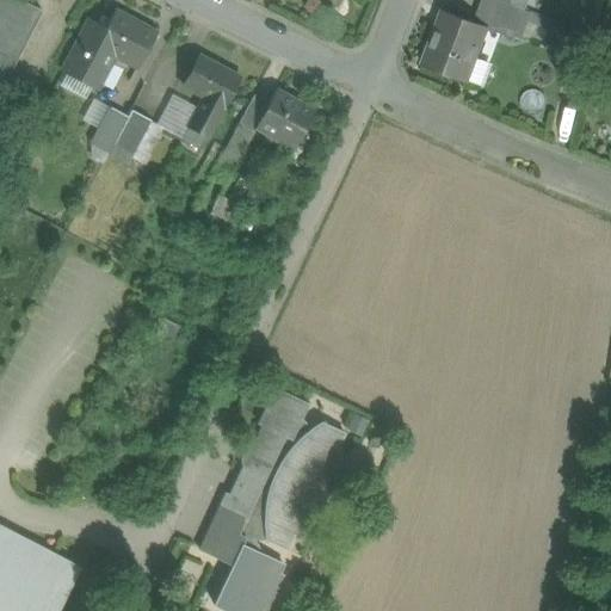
[(0,0),(0,88),(41,11),(39,11),(41,10),(20,0),(0,0)]
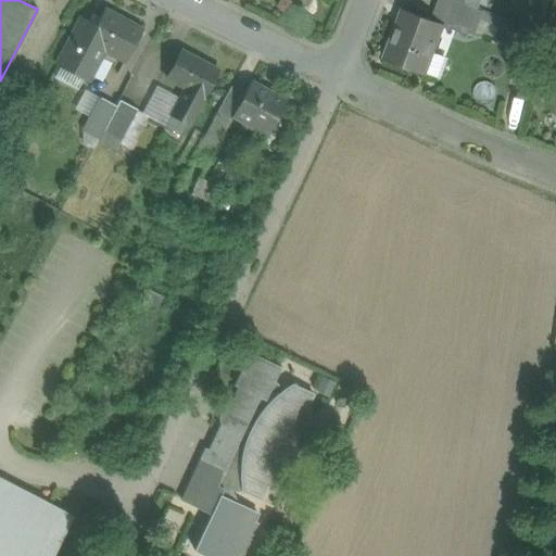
[(465,4),(453,0),(439,0),(437,8),(463,17),(457,30),(469,35),(479,10),(465,4)]
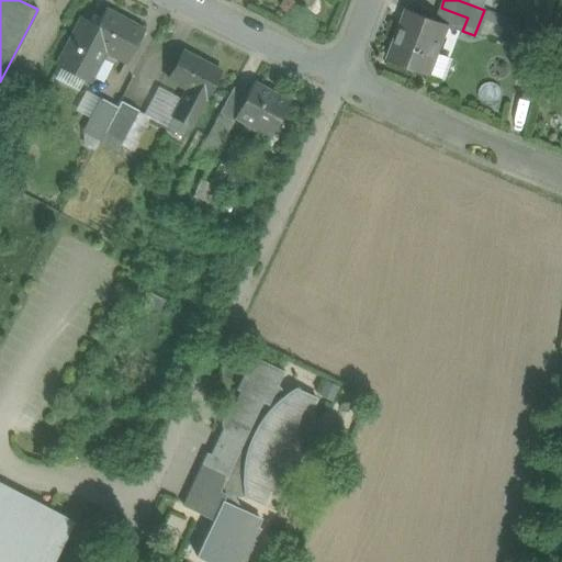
[(471,0),(470,4),(484,10),(487,0),(471,0)]
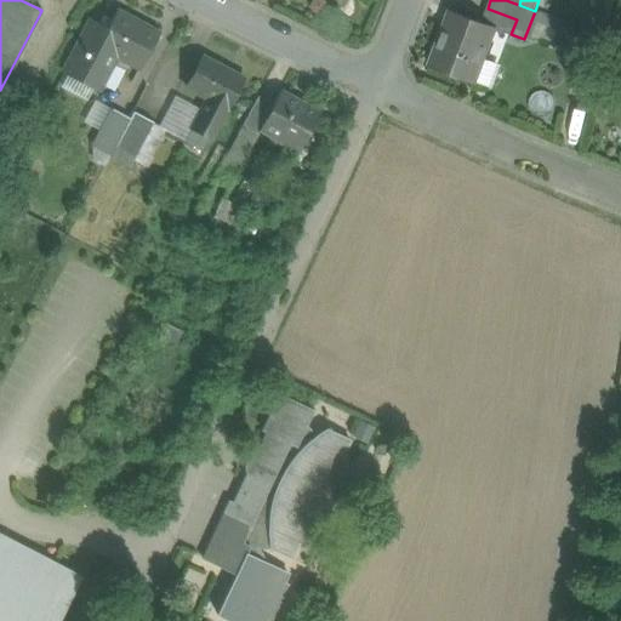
[(565,6),(556,4),(552,13),(553,13),(562,17),(565,6)]
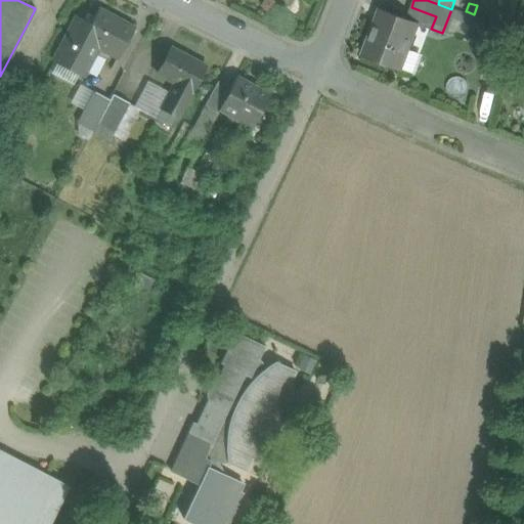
[(411,7),(406,18),(419,24),(431,29),(436,16),(411,7)]
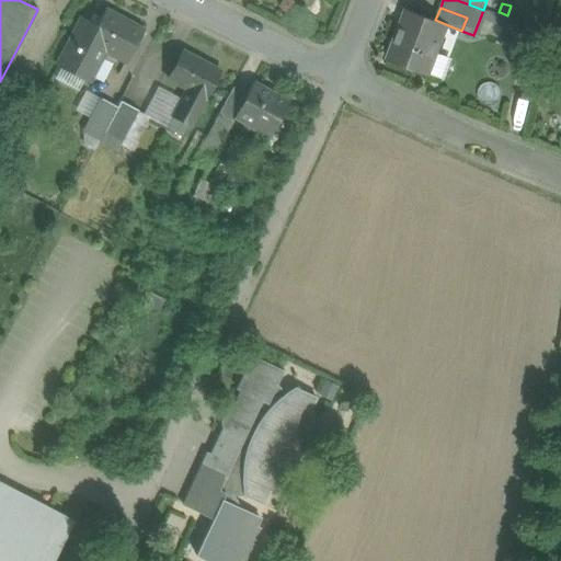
[(435,20),(407,9),(407,10),(408,11),(390,59),(389,58),(388,59),(431,76),(431,75),(430,73),(448,25),(435,20)]
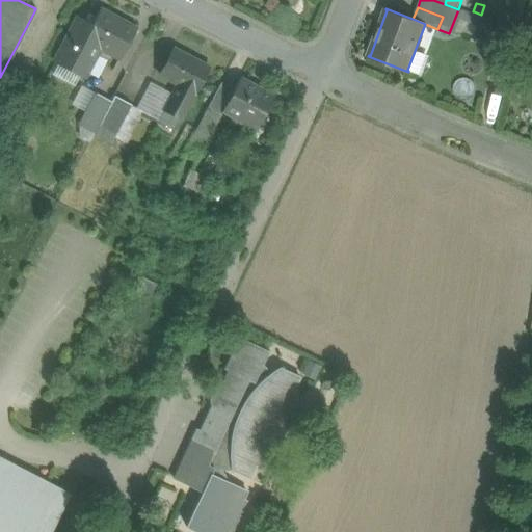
[(136,29),(100,10),(96,18),(91,25),(83,40),(100,49),(97,54),(106,58),(109,53),(120,59),(136,29)]
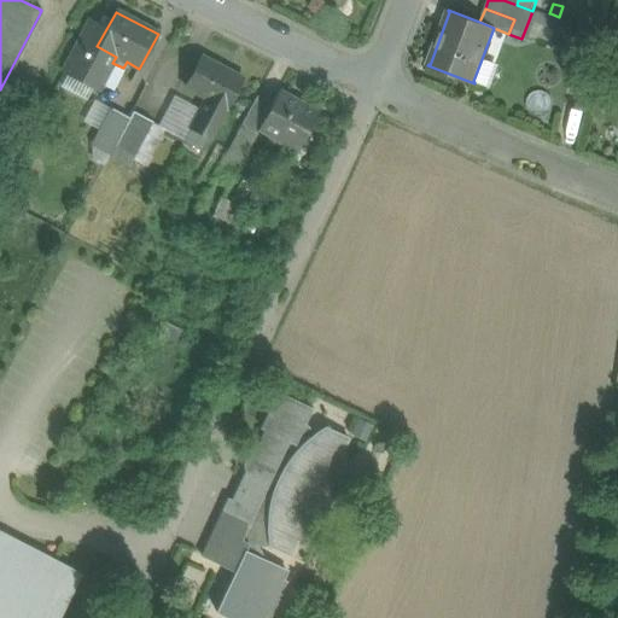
[(103,17),(98,25),(106,29),(111,21),(103,17)]
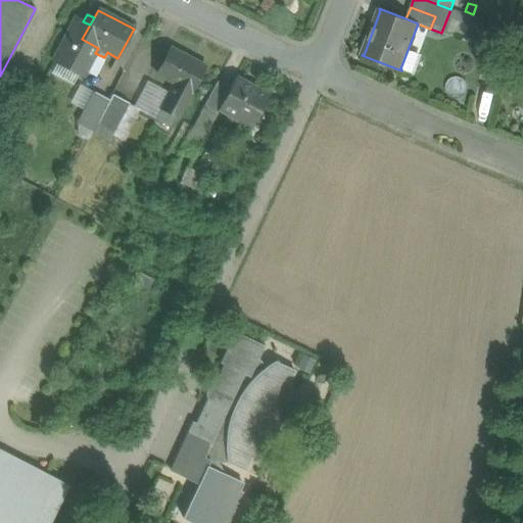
[(76,17),(53,61),(58,63),(75,73),(83,77),(95,53),(98,48),(82,39),(90,25),(83,21),(76,17)]
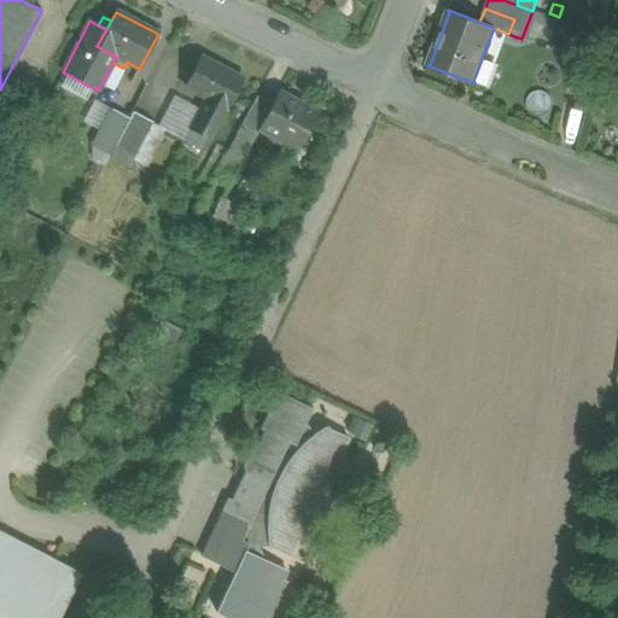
[(243,80),(199,57),(184,86),(207,98),(199,110),(184,141),(203,151),(226,109),(227,109),(243,80)]
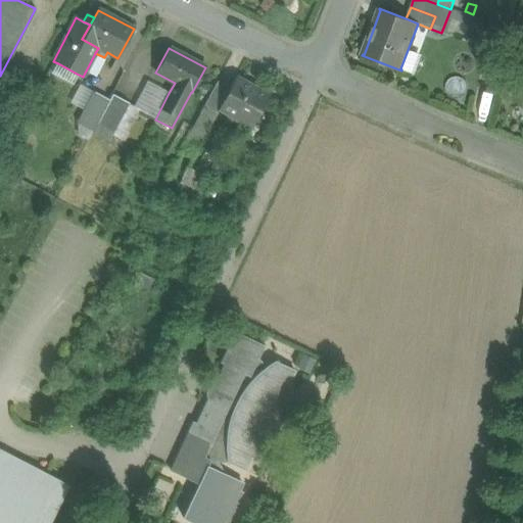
[(52,75),(68,83),(75,73),(58,63),(52,75)]
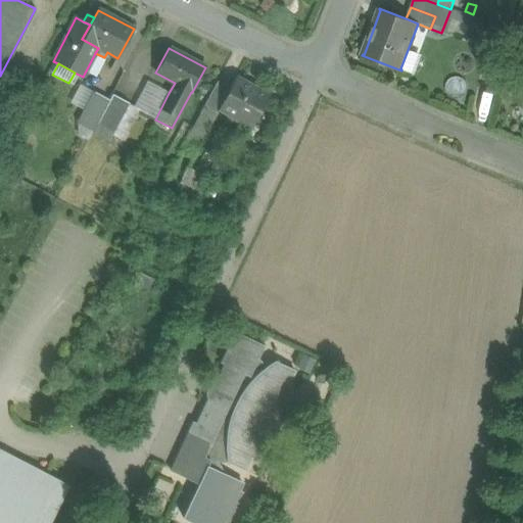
[(231,87),(219,109),(220,109),(252,128),(270,95),(270,94),(269,96),(236,79),(237,77),(236,77),(231,87)]
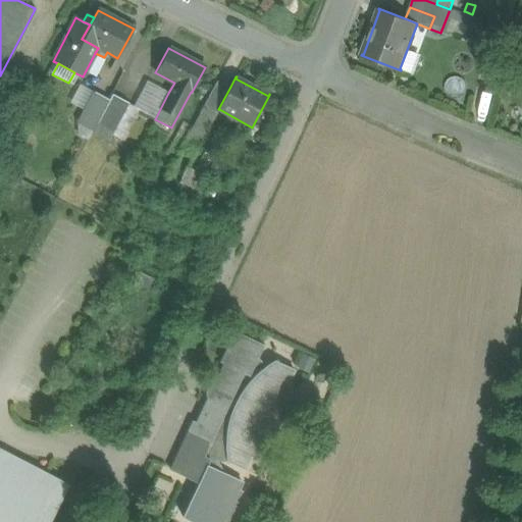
[(217,80),(203,106),(217,113),(219,109),(218,109),(230,87),(217,80)]
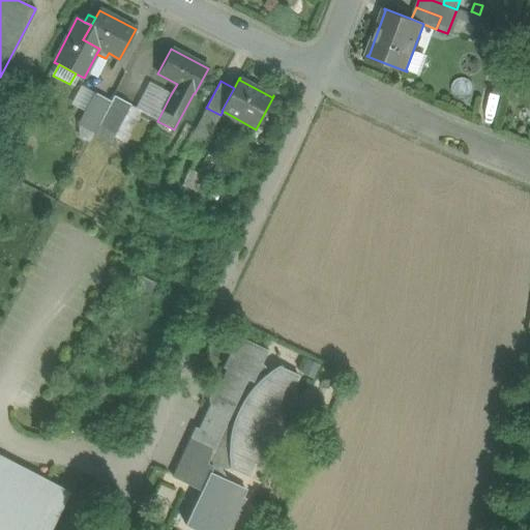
[(171,94),(149,83),(135,109),(140,112),(157,121),(171,94)]
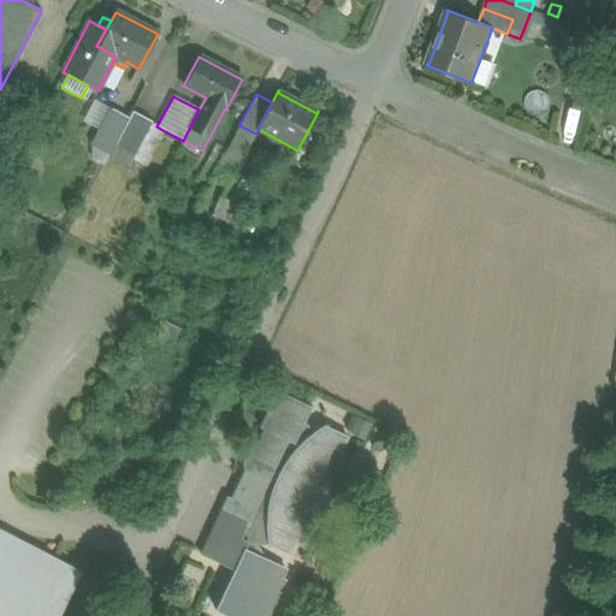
[(93,99),(81,122),(100,131),(112,108),(93,99)]
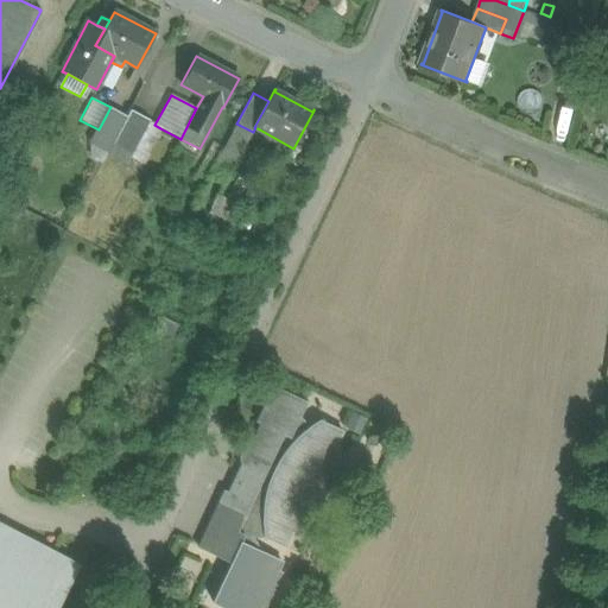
[(99,130),(92,144),(108,152),(115,139),(127,116),(111,107),(99,130)]
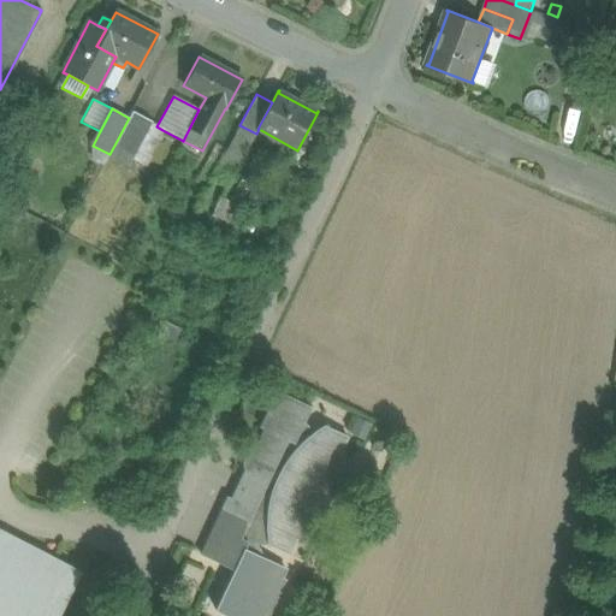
[(150,122),(132,112),(129,118),(117,141),(134,150),(149,123),(150,122)]
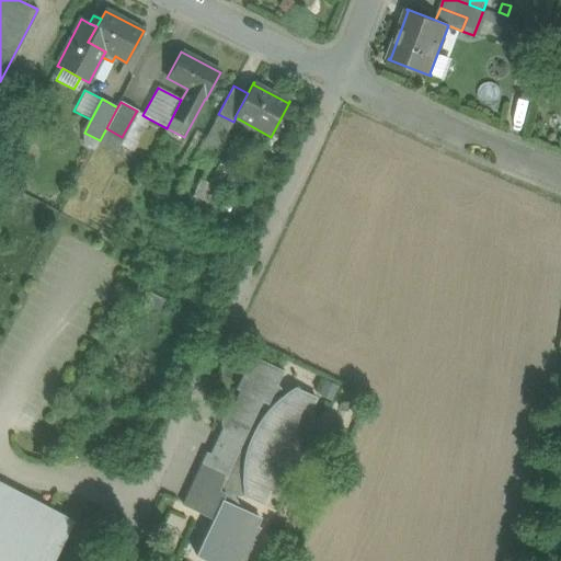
[(122,137),(115,149),(127,157),(148,118),(142,115),(136,112),(122,137)]
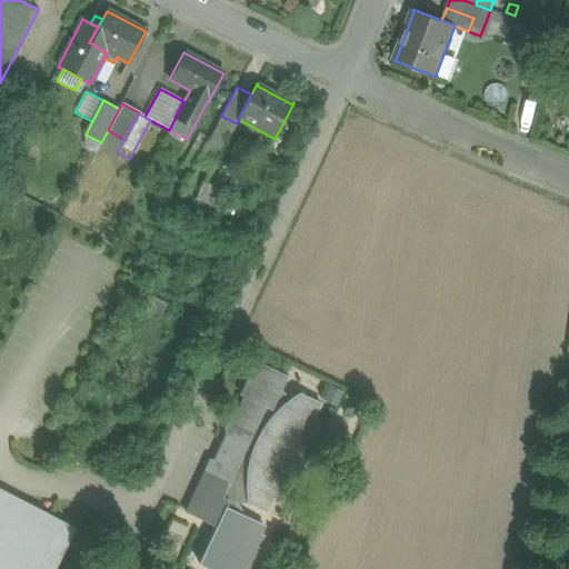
[(237,123),(221,116),(197,162),(211,170),(237,123)]
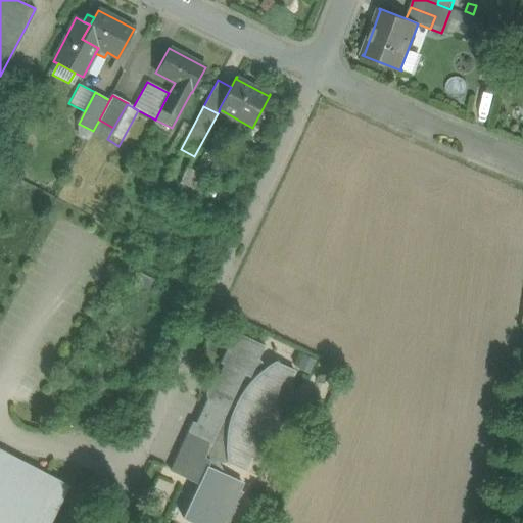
[(113,128),(99,120),(93,131),(107,139),(113,128)]
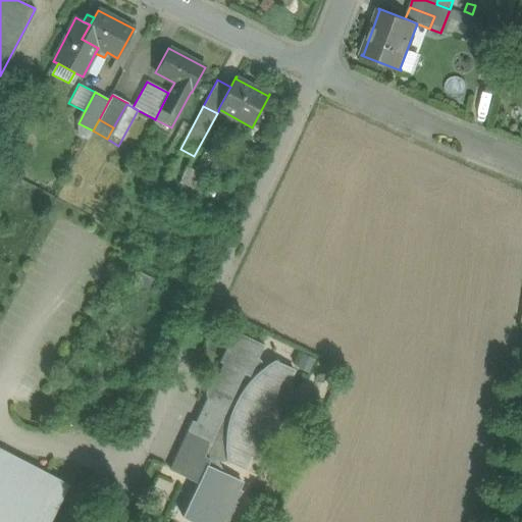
[(262,345),(235,332),(220,363),(224,364),(196,423),(193,422),(170,470),(187,478),(191,469),(200,474),(197,482),(198,483),(208,462),(227,462),(227,465),(228,465),(228,462),(247,471),(253,457),(256,459),(270,429),(267,428),(274,414),(276,415),(291,385),(288,383),(294,370),(275,362),(277,360),(266,366),(256,357),(262,345)]
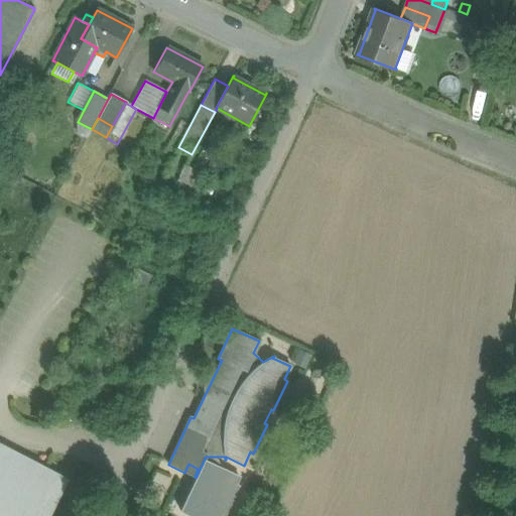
[(0,448),(2,445),(0,444),(0,515),(36,515),(37,515),(39,515),(48,515),(68,480),(13,452),(10,457),(4,454),(0,450),(0,448)]
